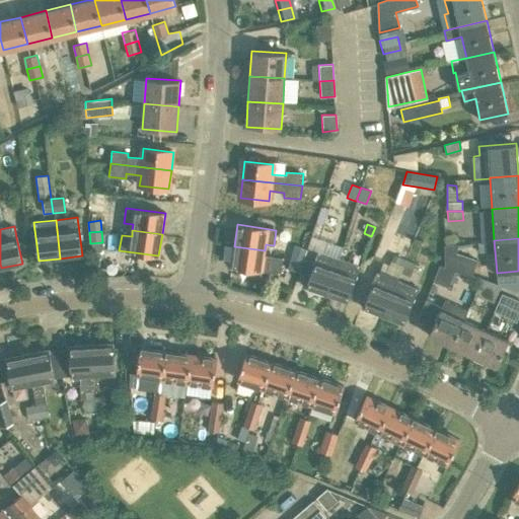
[(444,266),(454,270),(471,276),(476,260),(456,252),(459,244),(444,243),(444,266)]
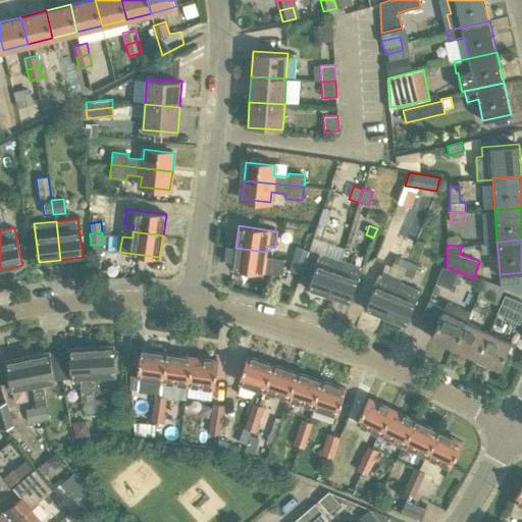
[(292,258),(306,262),(309,250),(295,246),(292,258)]
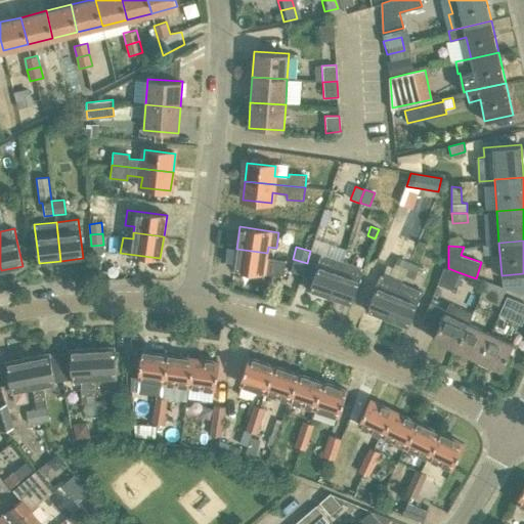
[(267,253),(236,249),(233,270),(282,277),(286,261),(267,258),(267,253)]
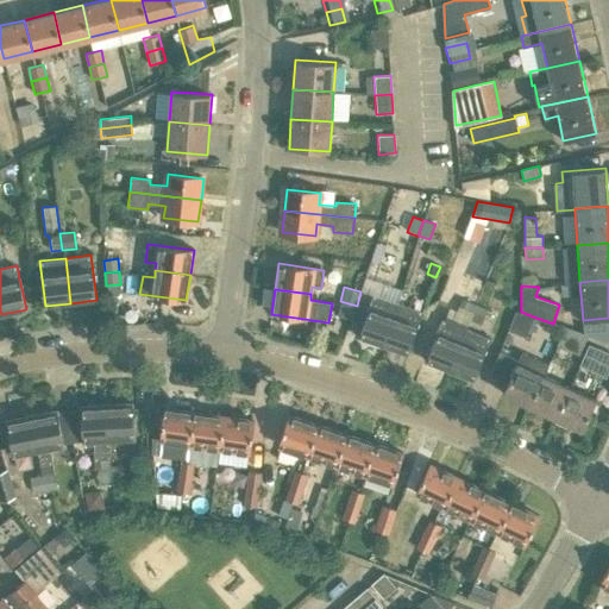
[(383,345),(397,302),(372,294),(359,337),(383,345)]
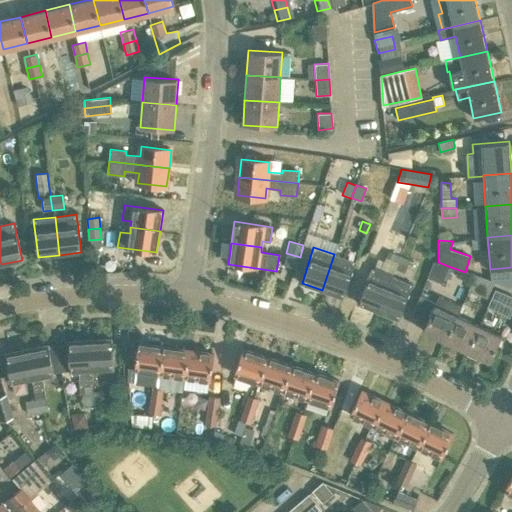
[(400,256),(397,254),(390,252),(385,265),(395,268),(400,256)]
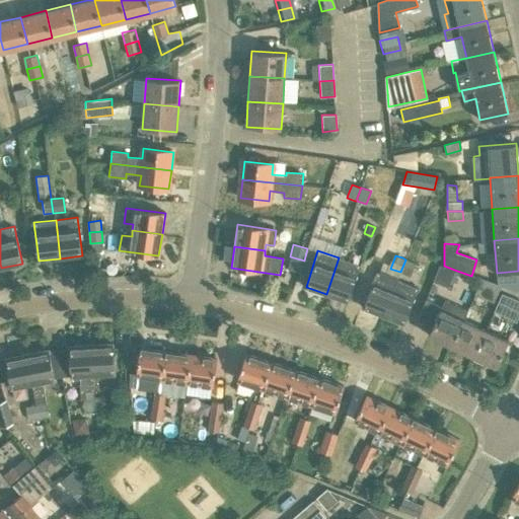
[(304,261),(290,256),(287,269),(300,272),(304,261)]
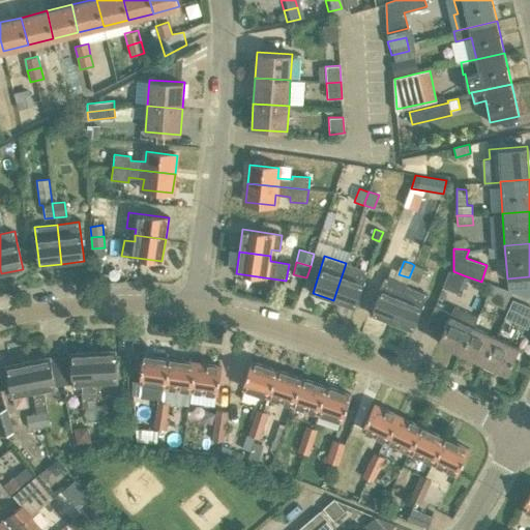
[(367,270),(346,263),(333,300),(355,307),(367,270)]
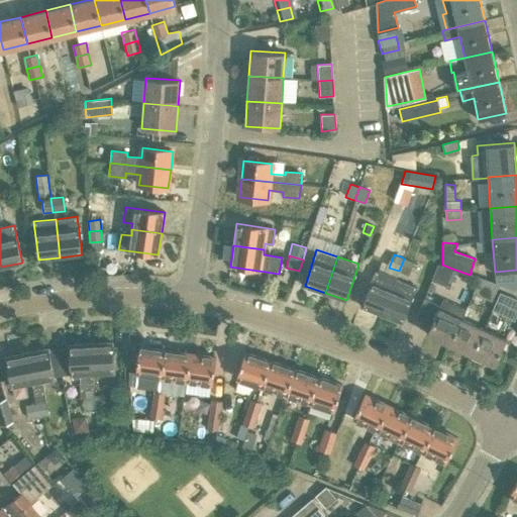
[(414,263),(404,259),(399,271),(409,275),(414,263)]
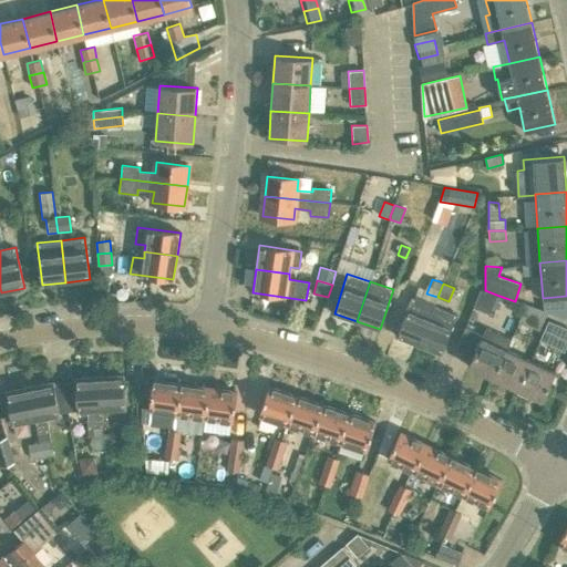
[(496,295),(485,290),(478,289),(473,308),(490,312),(496,295)]
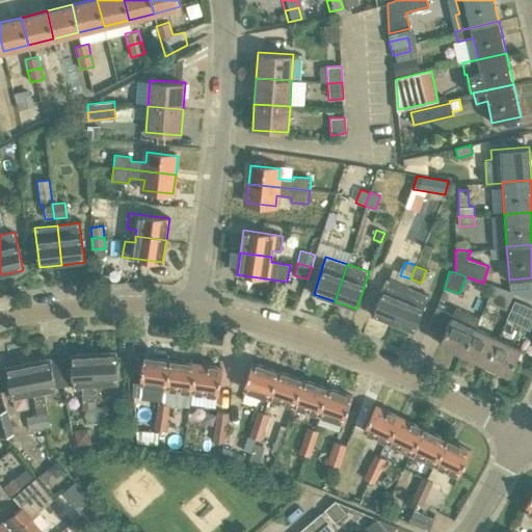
[(393,322),(406,287),(386,277),(371,314),(393,322)]
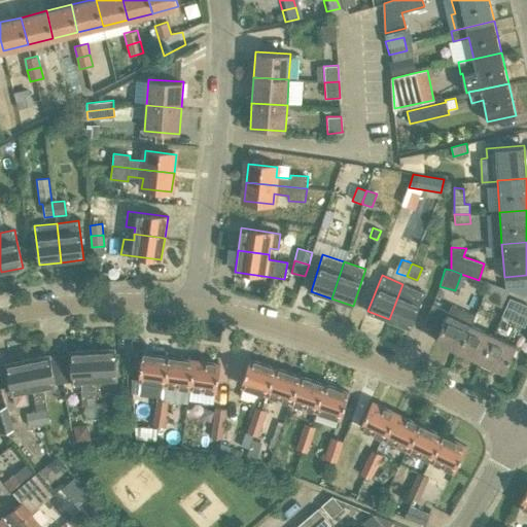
[(482,297),(500,307),(510,288),(490,282),(482,297)]
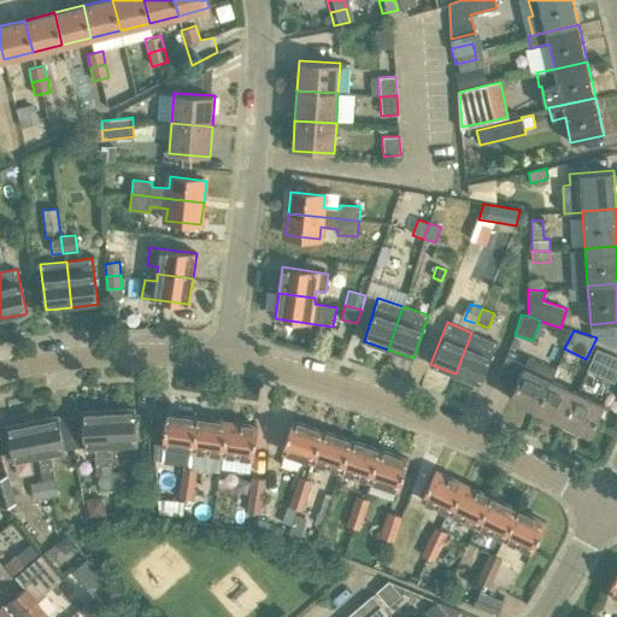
[(471,333),(456,374),(480,383),(497,342),(471,333)]
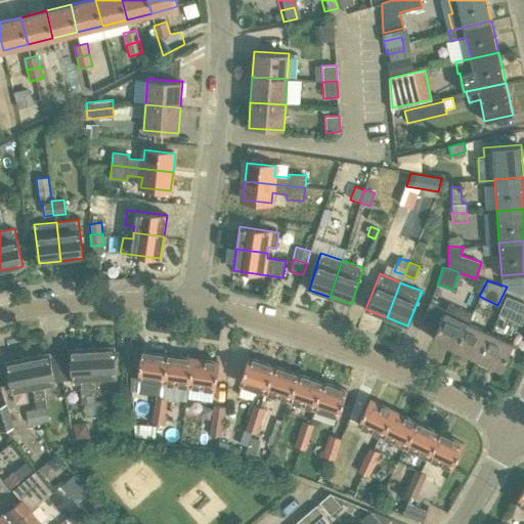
[(521,324),(523,317),(523,303),(507,296),(498,314),(521,324)]
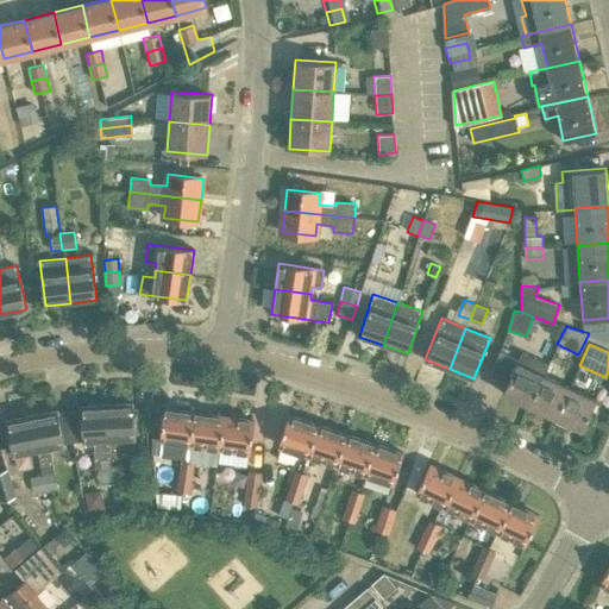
[(503,380),(514,357),(500,350),(490,374),(503,380)]
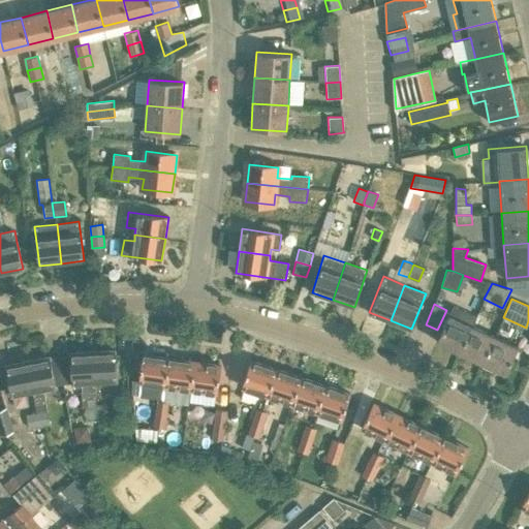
[(453,305),(441,331),(436,341),(460,351),(471,327),(475,315),(453,305)]
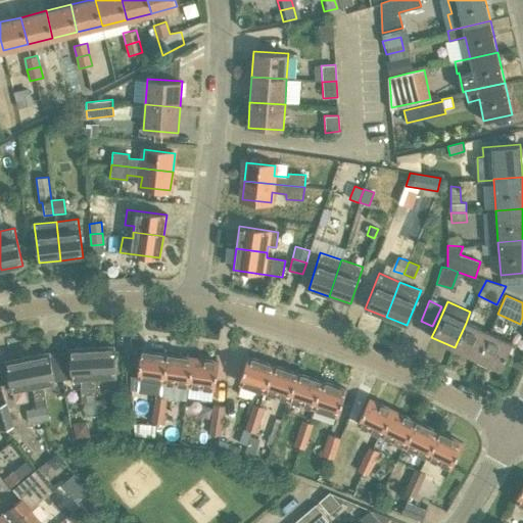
[(466,323),(455,347),(477,358),(488,333),(466,323)]
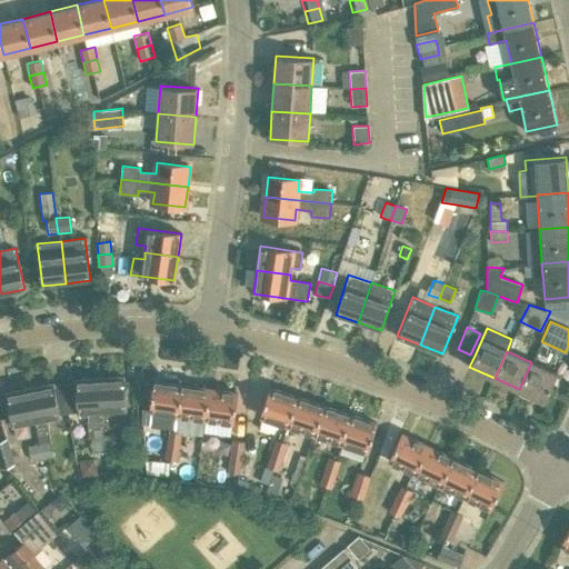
[(531,362),(519,389),(545,401),(557,373),(531,362)]
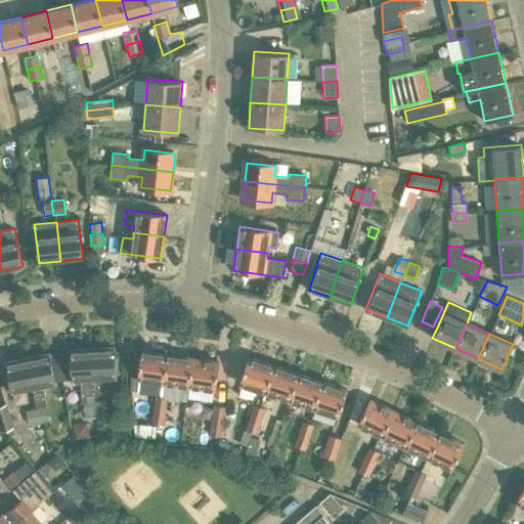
[(94,380),(116,378),(114,346),(91,348),(94,380)]
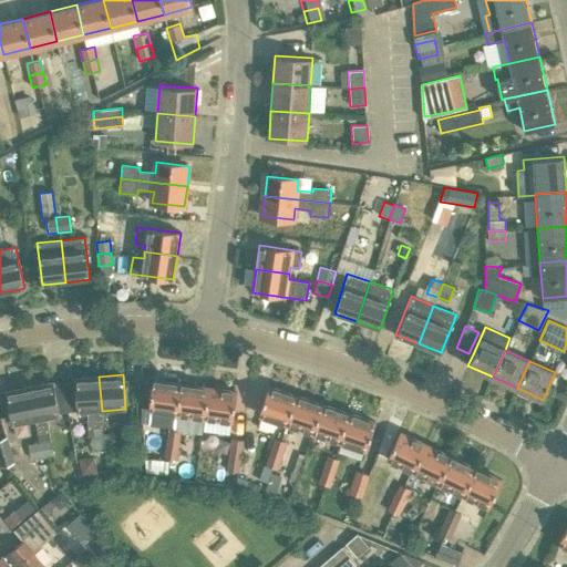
[(102,411),(99,377),(74,378),(76,412),(86,412),(88,428),(89,436),(91,437),(91,450),(103,449),(103,433),(102,426),(103,426),(102,411)]
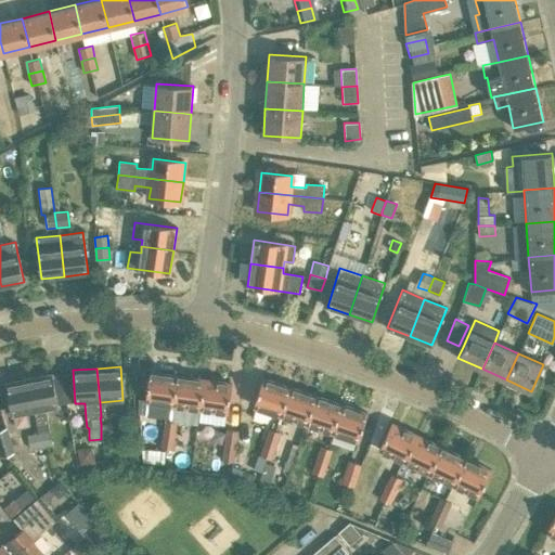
[(172,404),(177,376),(150,372),(145,400),(172,404)]
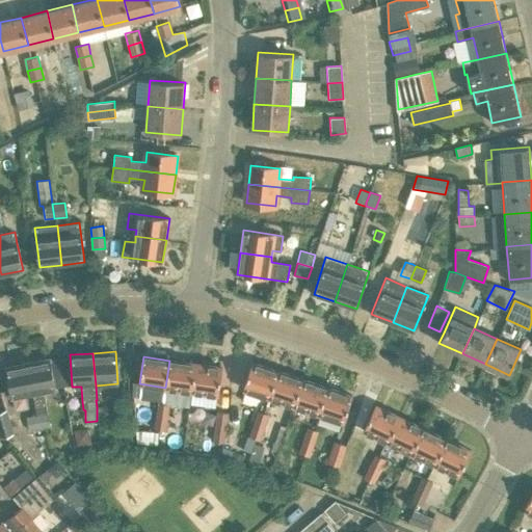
[(50,427),(47,404),(44,393),(56,390),(50,358),(28,363),(34,394),(33,395),(35,406),(34,406),(36,415),(40,429),(50,427)]
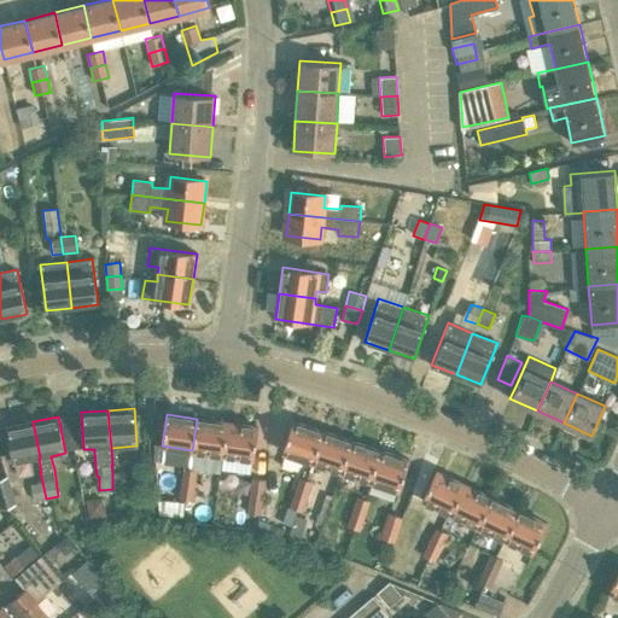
[(197,419),(192,450),(222,455),(227,423),(197,419)]
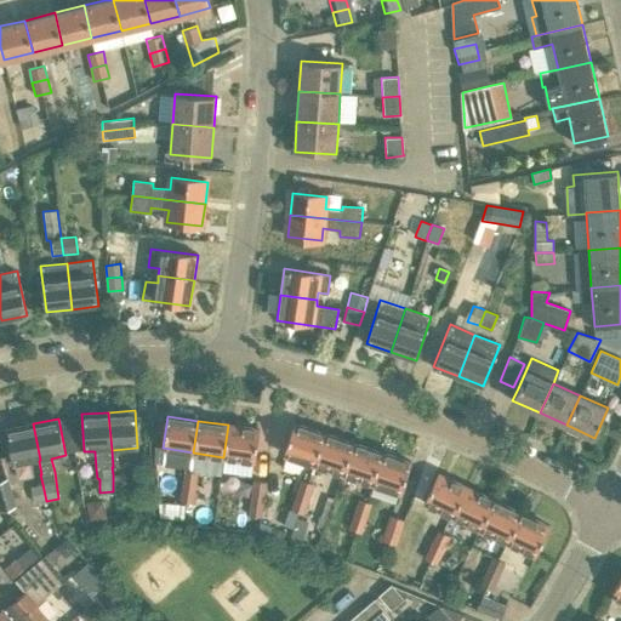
[(40,460),(33,423),(6,428),(13,466),(39,461),(40,460)]
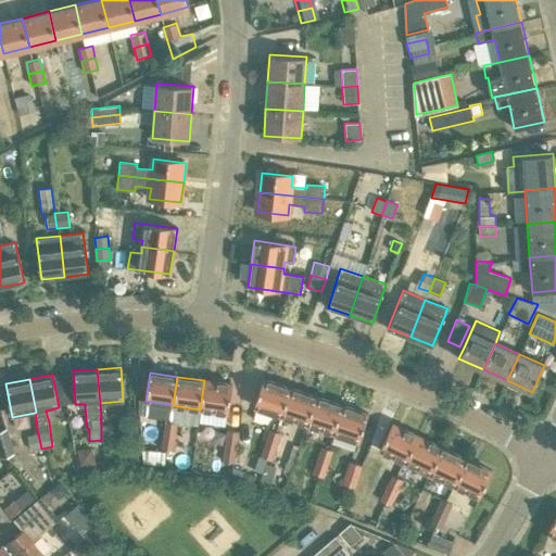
[(280,416),(289,388),(263,379),(253,407),(280,416)]
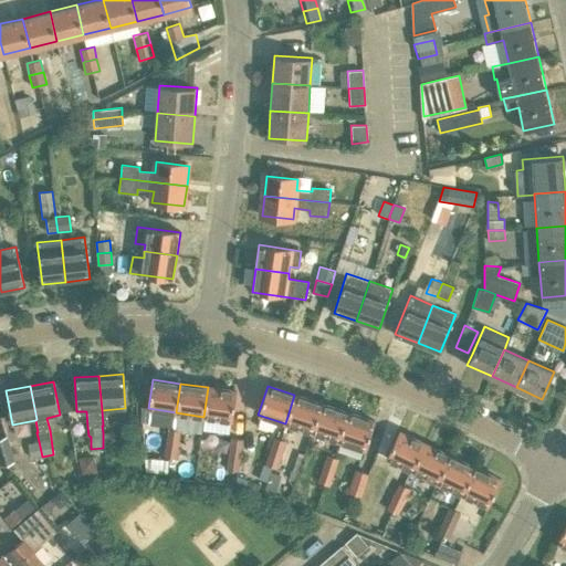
[(236,391),(208,387),(203,417),(232,420),(236,391)]
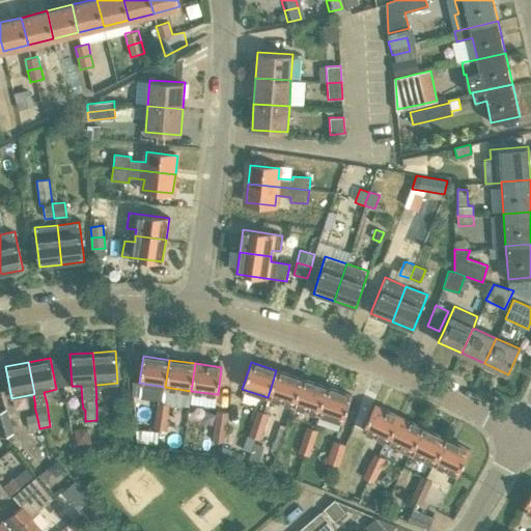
[(302,379),(276,370),(268,397),(292,406),(302,379)]
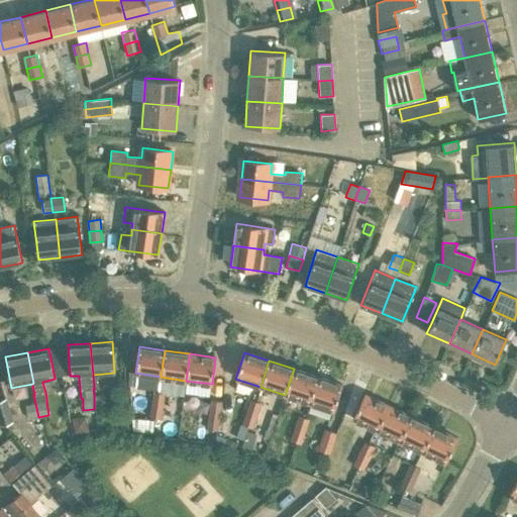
[(294,369),(285,395),(309,403),(318,377),(294,369)]
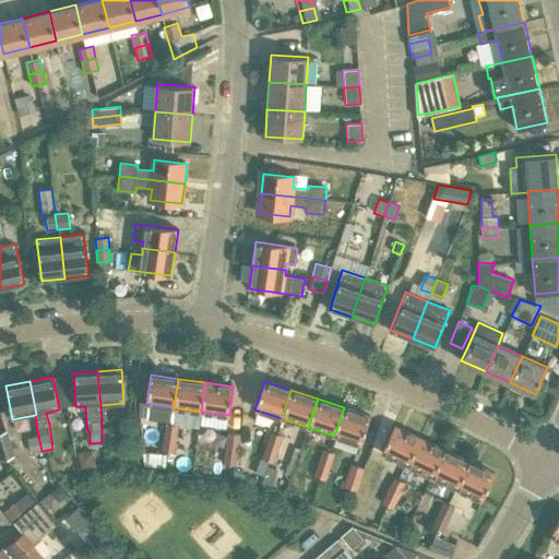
[(344,407),(334,436),(361,443),(370,416),(344,407)]
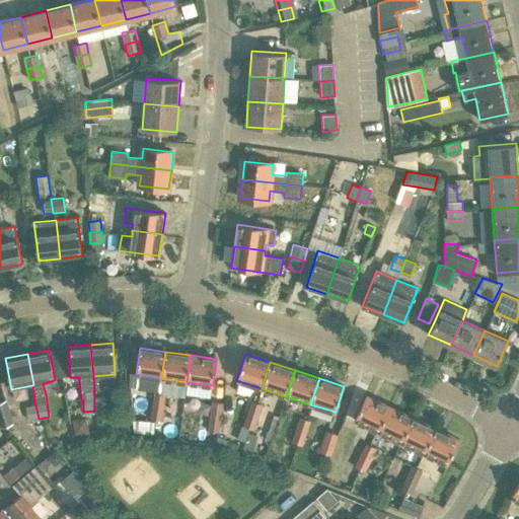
[(152,405),(164,406),(166,394),(154,392),(152,405)]
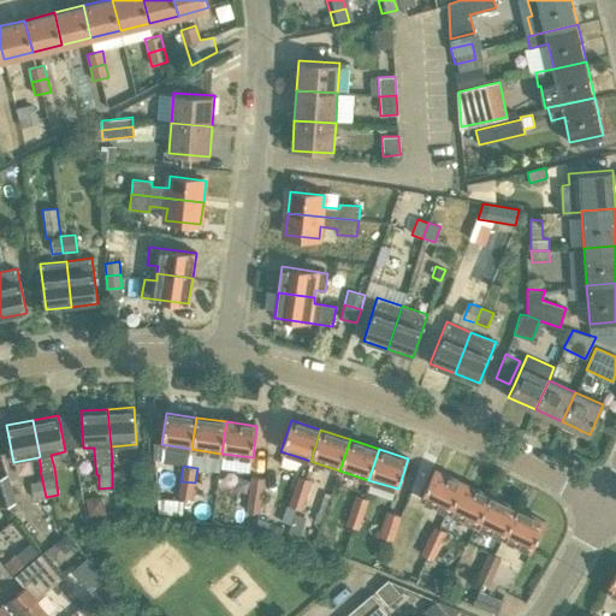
[(125,469),(112,471),(112,487),(126,486),(125,469)]
